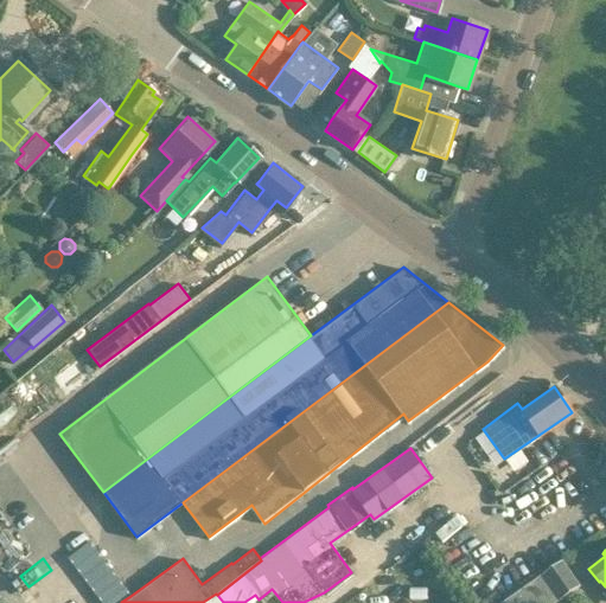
[(562,559),(497,602),(550,602),(579,584),(562,559)]
